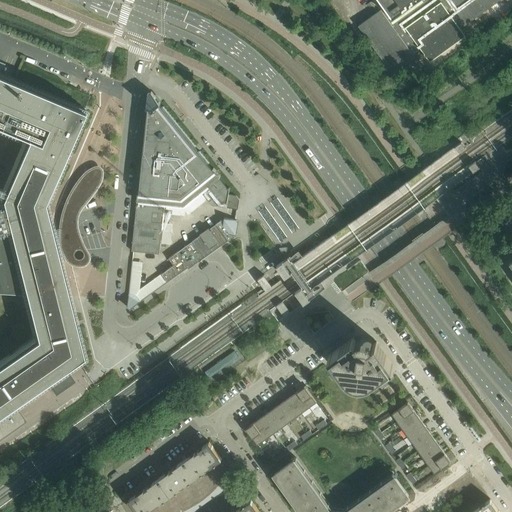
[(380,56),(393,73),(415,56),(414,54),(421,48),(431,60),(466,35),(460,27),(480,14),(491,5),(492,7),(496,5),(495,3),(498,0),(381,0),(386,6),(358,26),(380,56)]
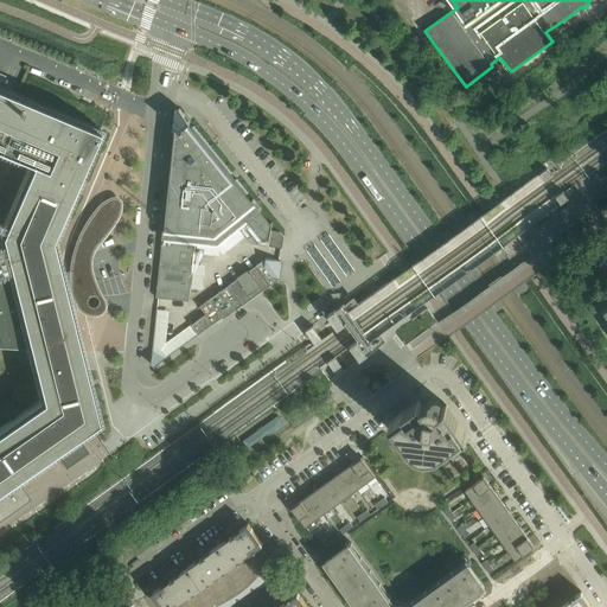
[(0,493),(101,423),(55,241),(102,129),(0,85),(0,342),(25,344),(26,344),(40,400),(0,427),(0,493)]
